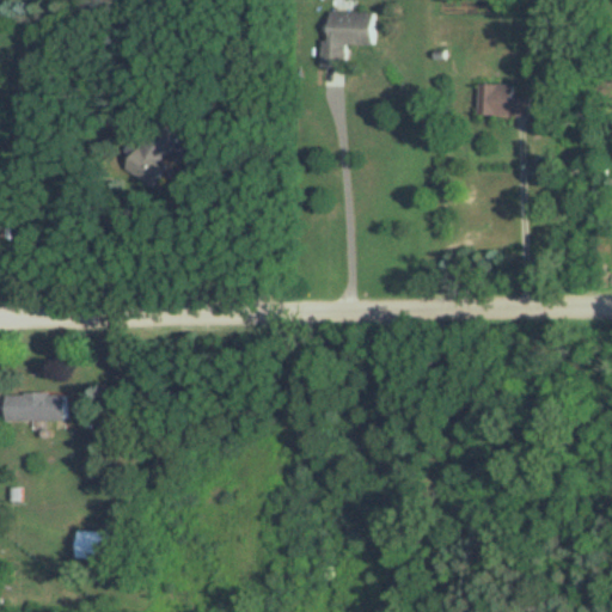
[(324,66),(346,67),(346,43),(374,44),(375,13),(325,11),(324,66)]
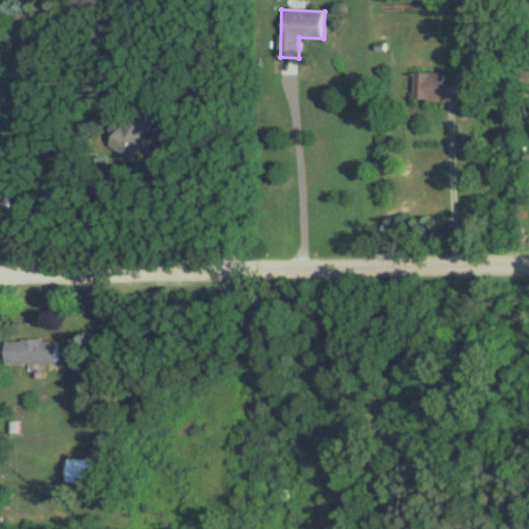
[(443,72),(414,71),(413,99),(458,100),(458,85),(443,84),(443,72)]
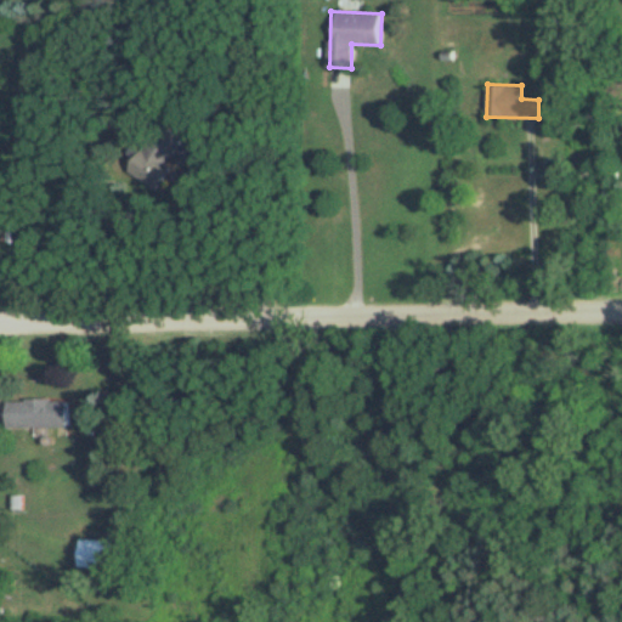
[(128,170),(163,194),(177,173),(167,164),(184,140),(160,124),(128,170)]
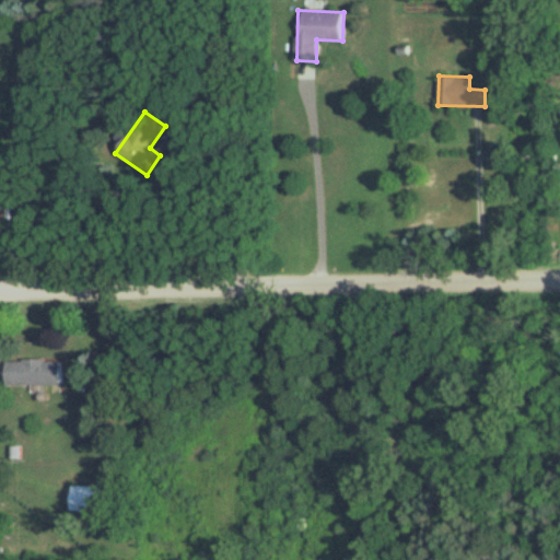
[(6,385),(61,385),(61,360),(6,360),(6,385)]
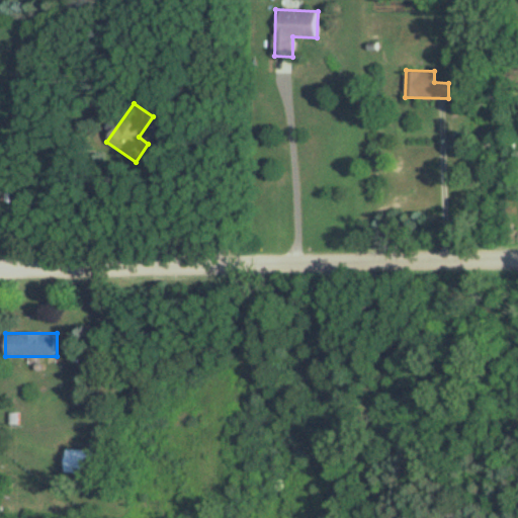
[(95,473),(95,449),(65,449),(65,473),(95,473)]
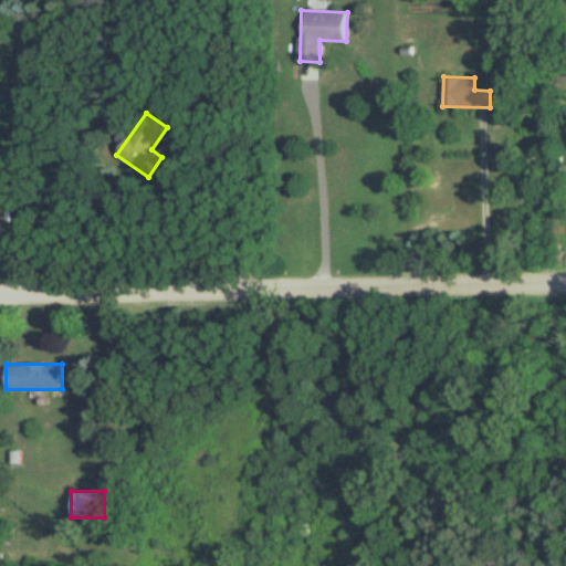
All buildings are outlined.
